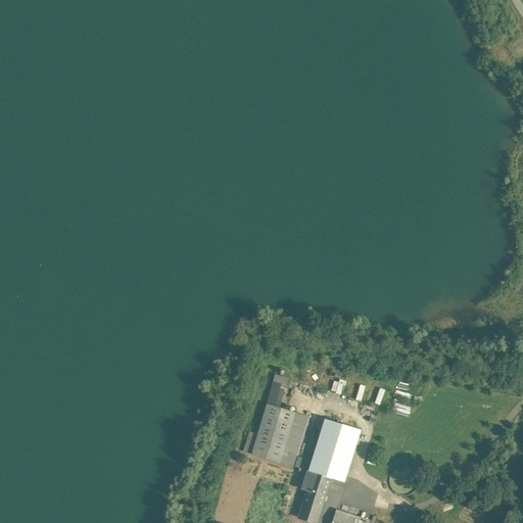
[(282,384),(274,382),(267,405),(275,408),(282,384)]
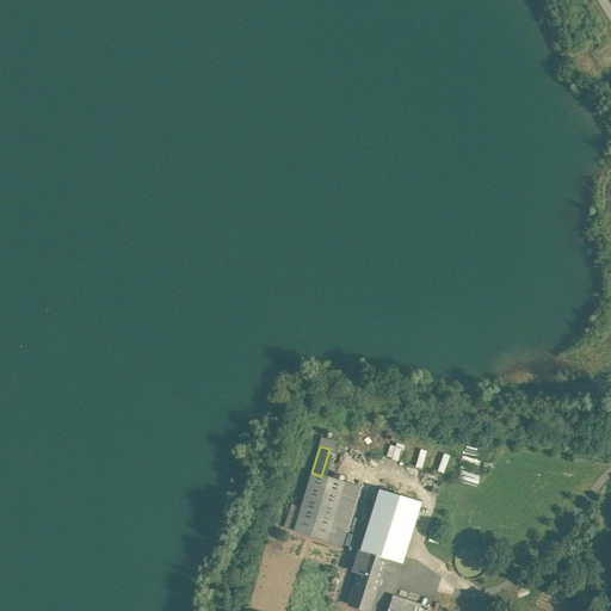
[(415,466),(424,468),(429,451),(421,449),(415,466)]
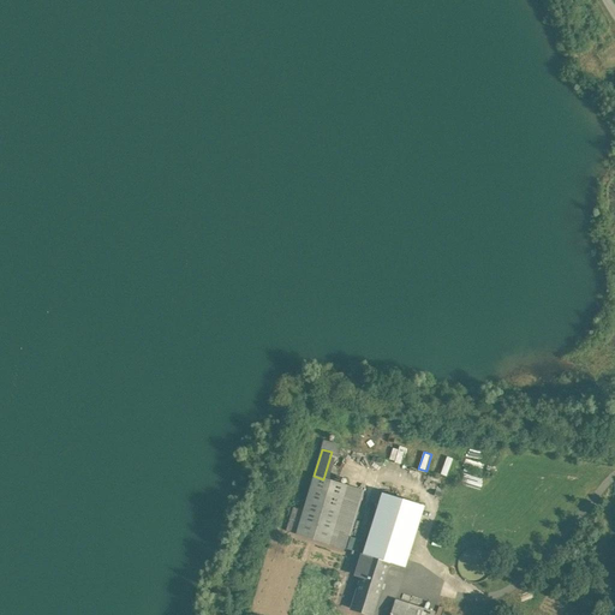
[(449,477),(454,458),(447,455),(441,473),(449,477)]
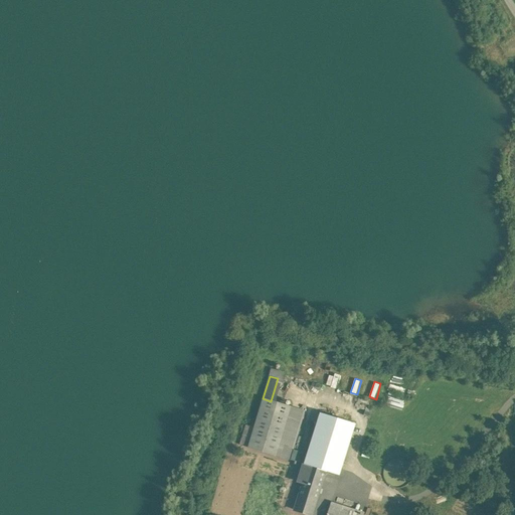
[(271,401),(263,398),(248,448),(304,464),(307,457),(293,453),(305,411),(271,401)]
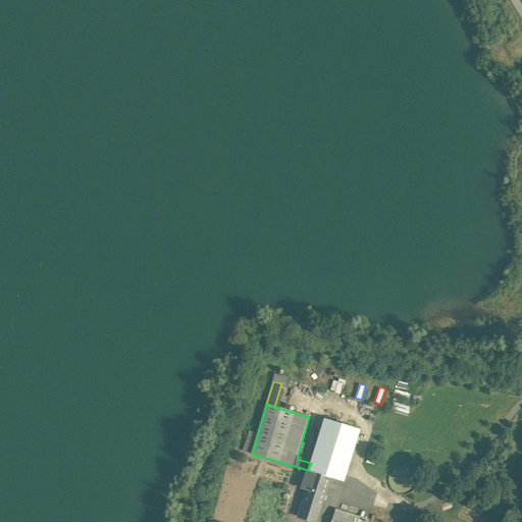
[(358,418),(334,411),(330,420),(354,428),(358,418)]
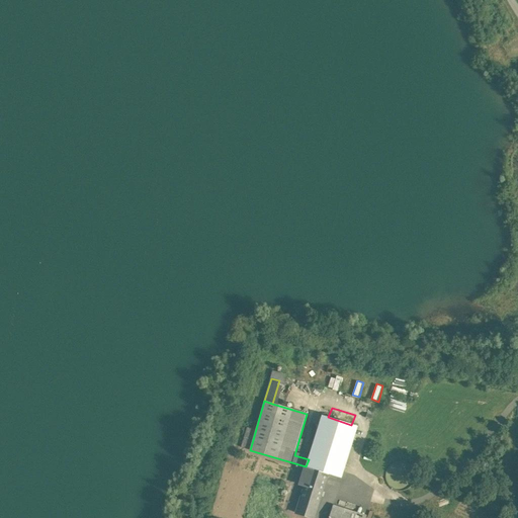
[(328,417),(322,415),(309,459),(306,466),(306,467),(316,470),(327,473),(341,479),(357,426),(351,425),(328,417)]
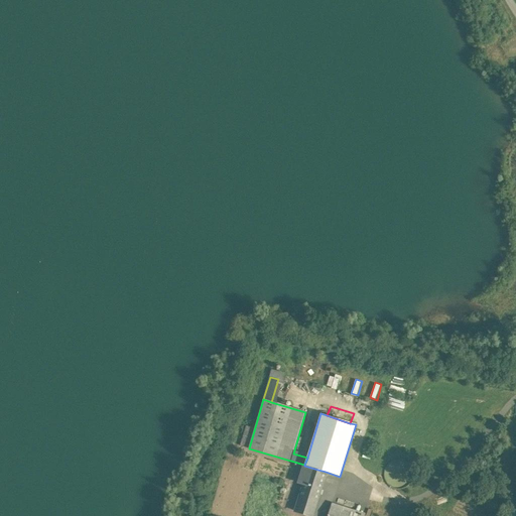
[(314,469),(304,466),(297,488),(302,489),(295,511),(310,515),(311,515),(321,485),(310,482),(314,469)]
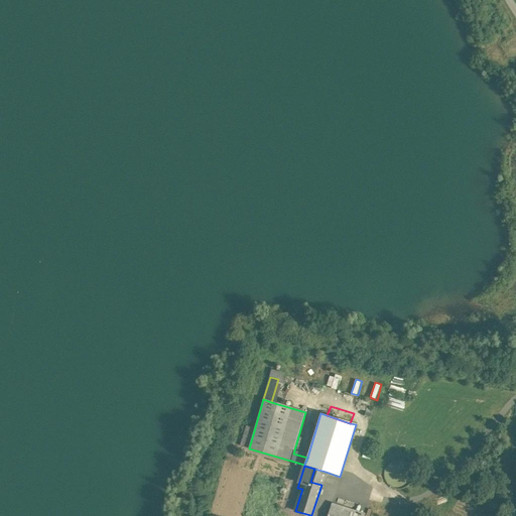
[(326,472),(314,469),(310,482),(321,485),(326,472)]
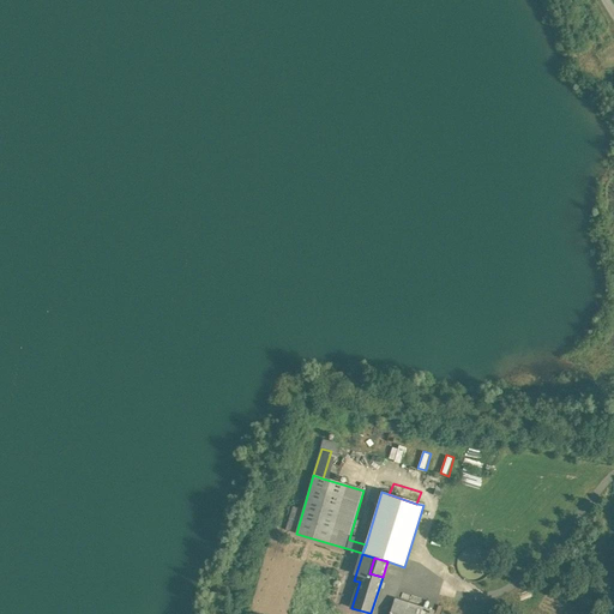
[(433,613),(434,612),(395,599),(390,613),(433,613)]
